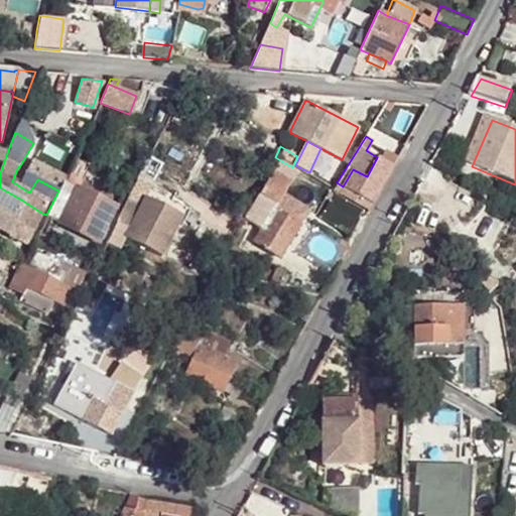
[(393,166),(399,155),(383,146),(377,157),(393,166)]
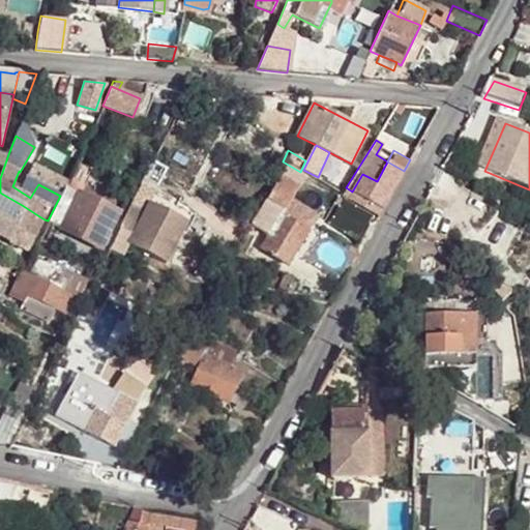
[(404,171),(387,162),(377,181),(362,174),(352,192),(384,209),(404,171)]
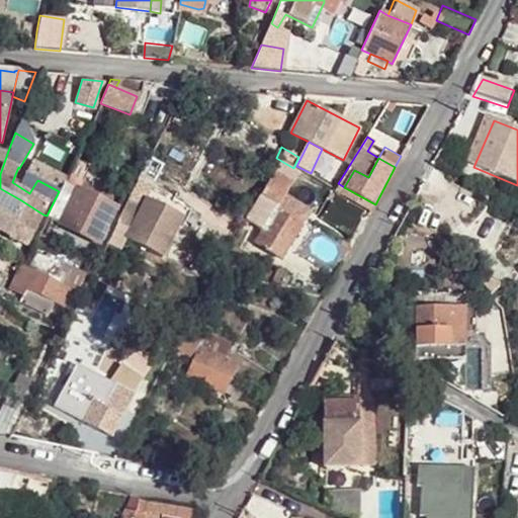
[(282,162),(276,172),(287,182),(295,170),(282,162)]
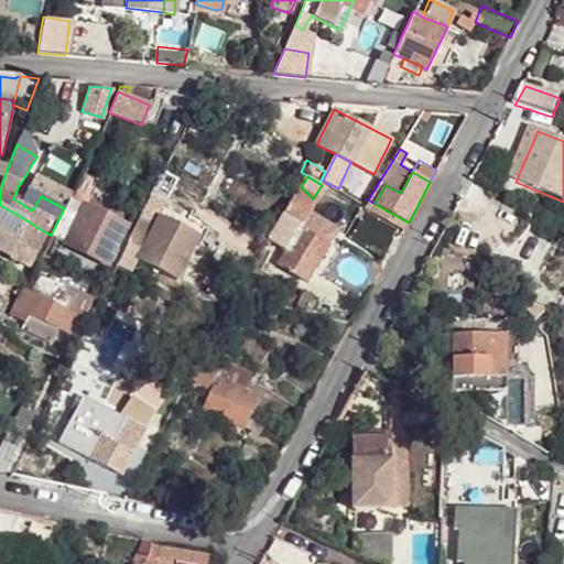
[(85,191),(75,186),(67,201),(79,206),(85,191)]
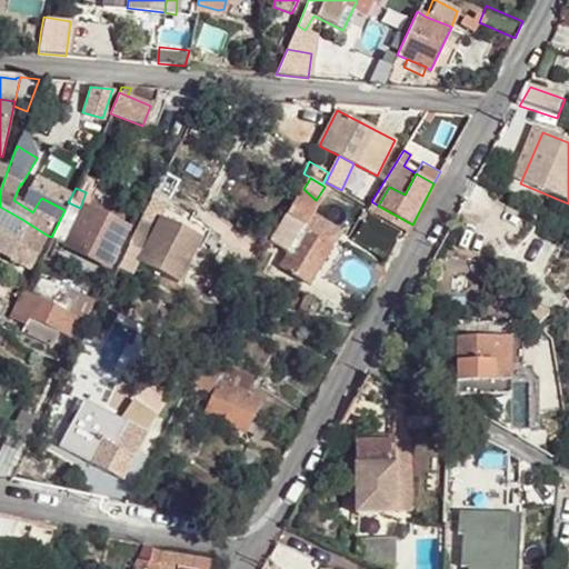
[(270,240),(287,250),(299,229),(308,235),(315,225),(316,221),(311,218),(320,202),(316,200),(303,189),(287,215),(286,215),(270,240)]
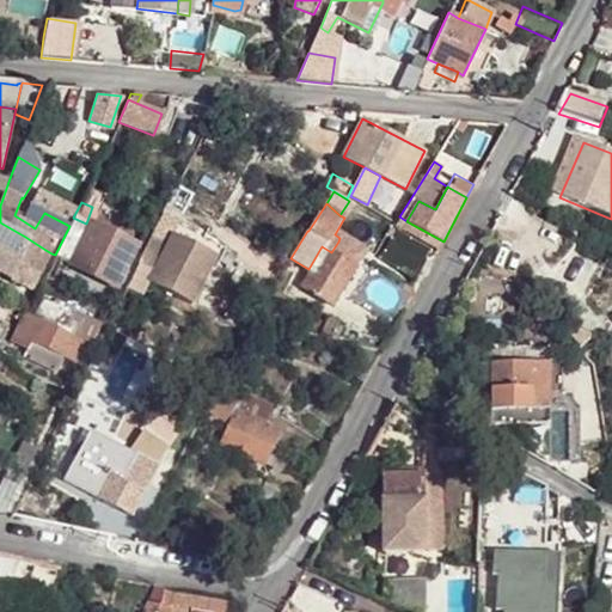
[(87,224),(136,245),(142,233),(93,212),(87,224)]
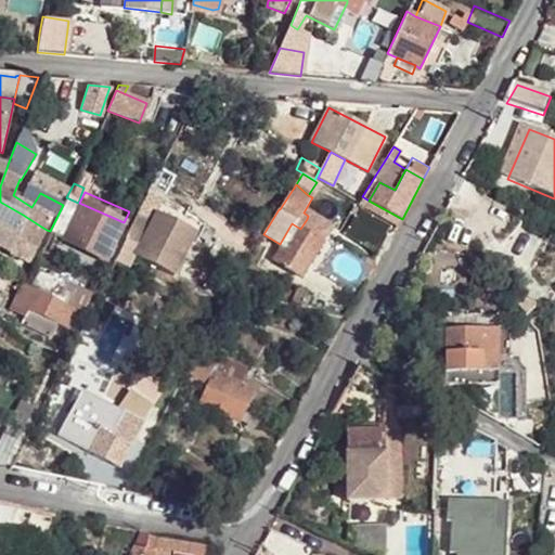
[(147,193),(136,218),(147,222),(151,223),(156,215),(163,203),(147,193)]
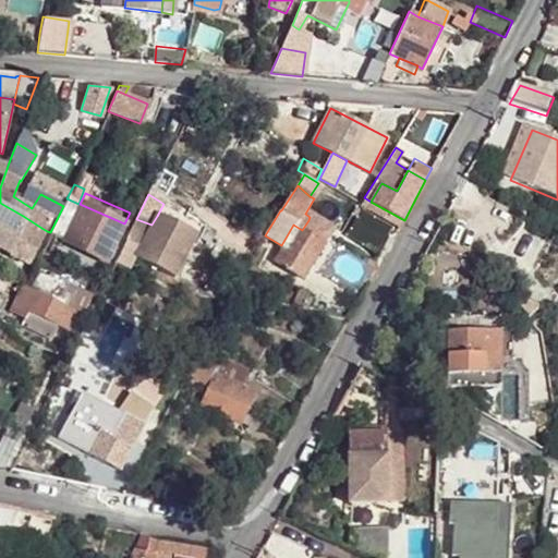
[(400,229),(404,220),(371,202),(364,197),(359,206),(400,229)]
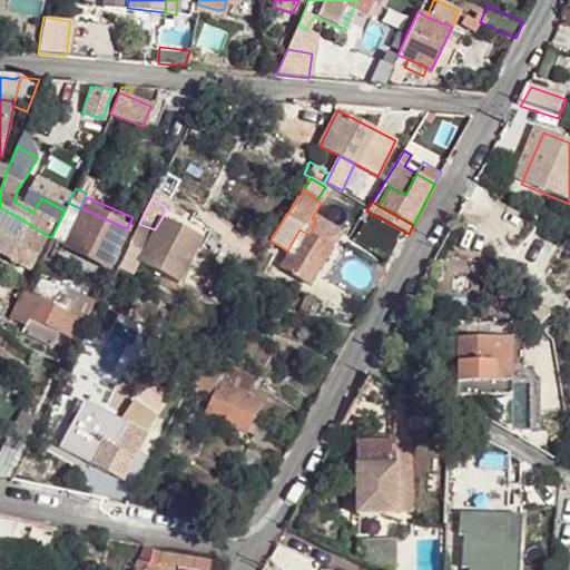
[(51,237),(65,245),(81,208),(80,208),(68,203),(65,210),(51,237)]
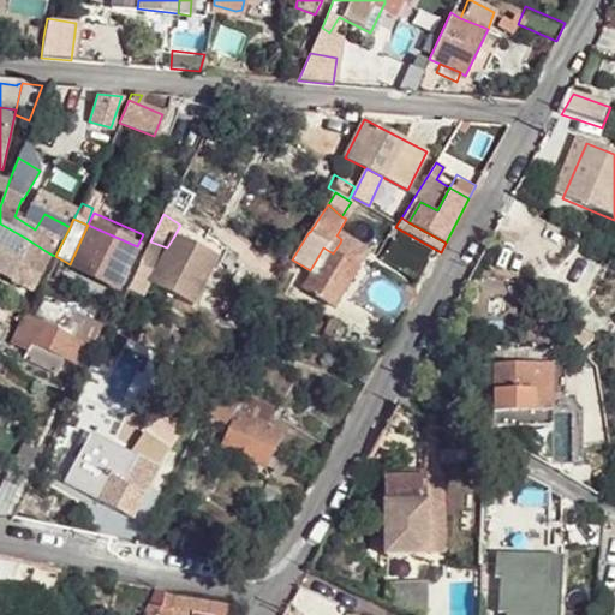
[(25,238),(0,224),(0,272),(9,276),(15,264),(25,238)]
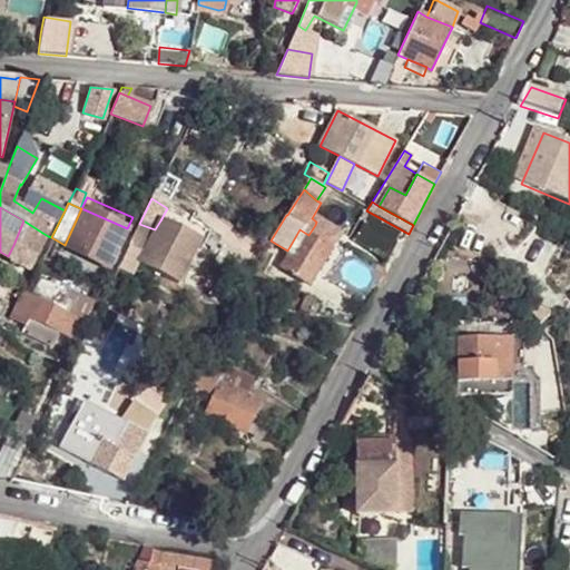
[(109,265),(127,228),(81,208),(65,245),(109,265)]
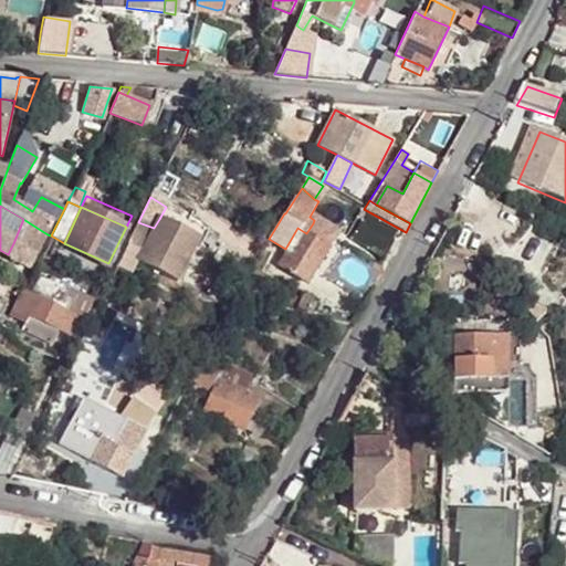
[(198,240),(205,228),(166,207),(159,219),(198,240)]
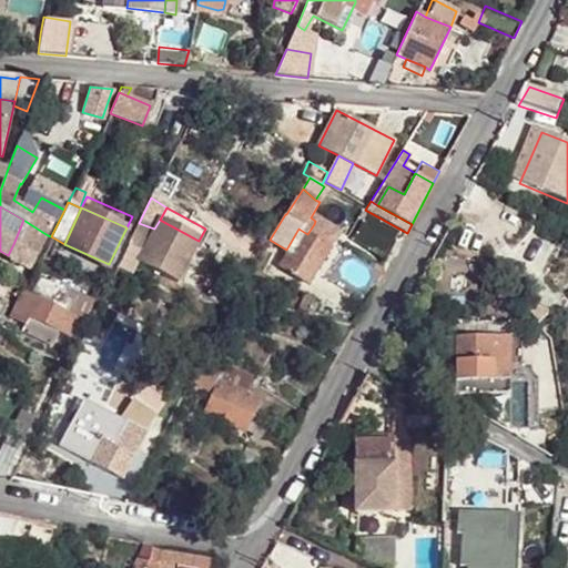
[(42,232),(23,220),(13,244),(31,253),(42,232)]
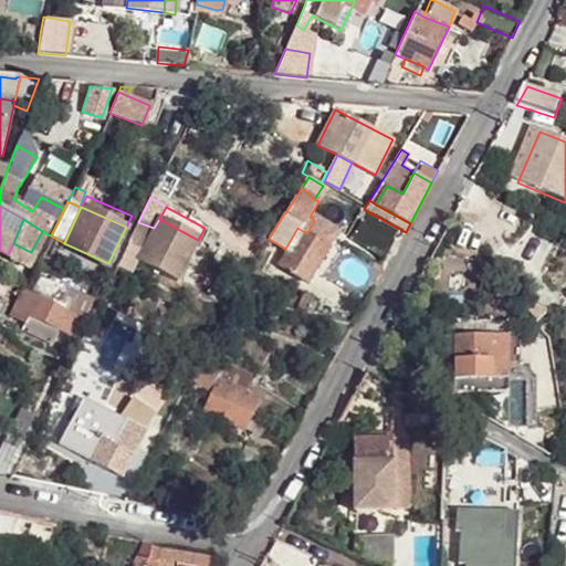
[(197,240),(198,240),(159,219),(154,228),(138,257),(177,278),(197,240)]
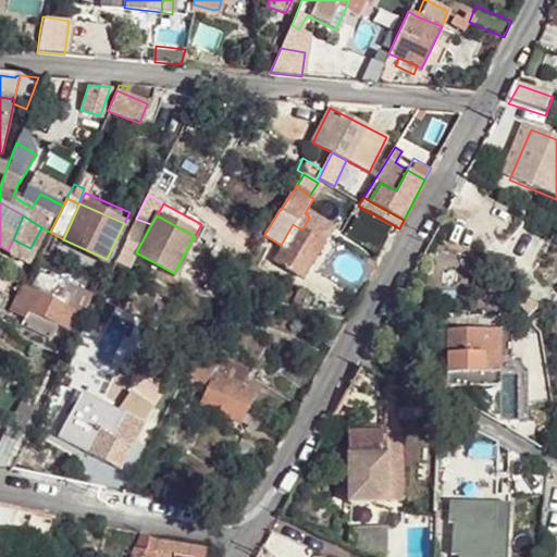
[(134,251),(148,223),(136,219),(118,258),(127,263),(134,251)]
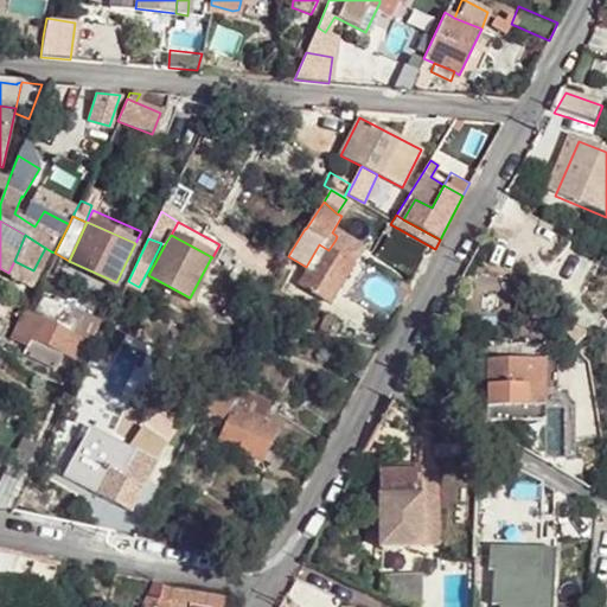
[(336,240),(328,250),(352,263),(358,253),(336,240)]
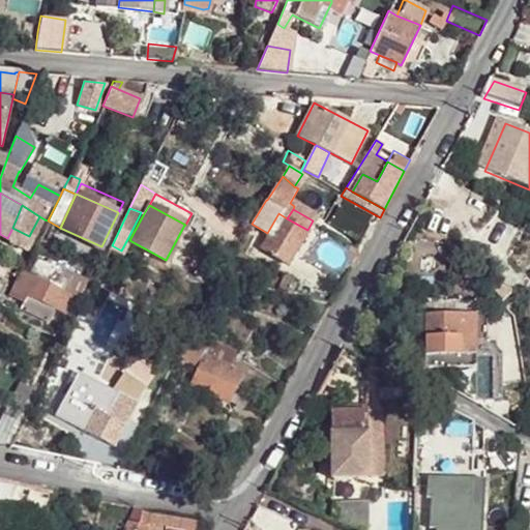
[(334,210),(323,229),(352,245),(362,227),(334,210)]
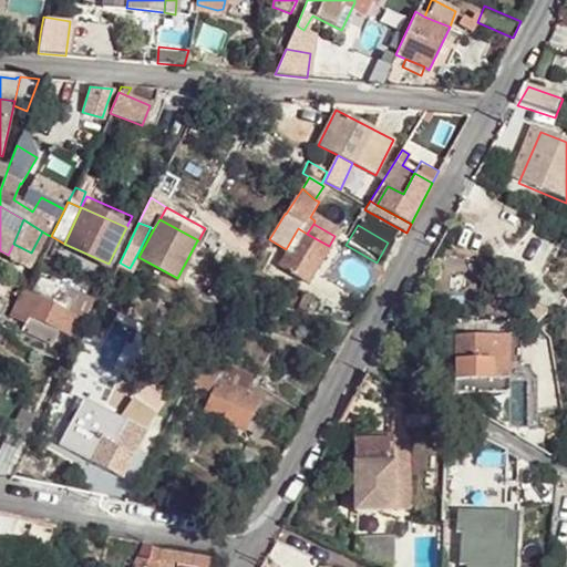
[(151,227),(136,256),(138,257),(154,228),(151,227)]
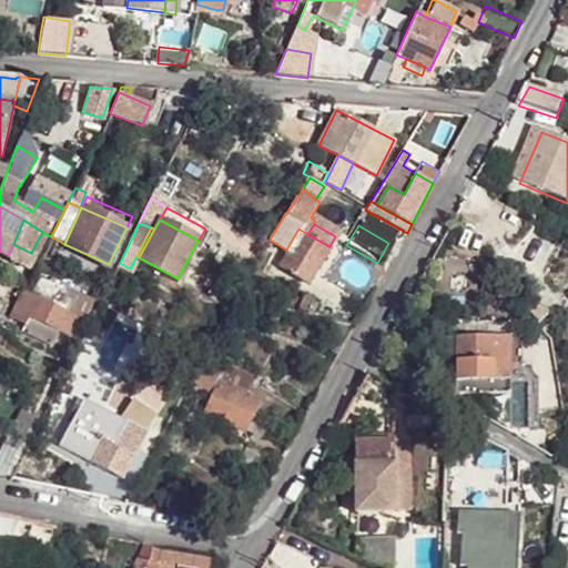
[(216,235),(205,229),(199,241),(198,241),(210,249),(216,235)]
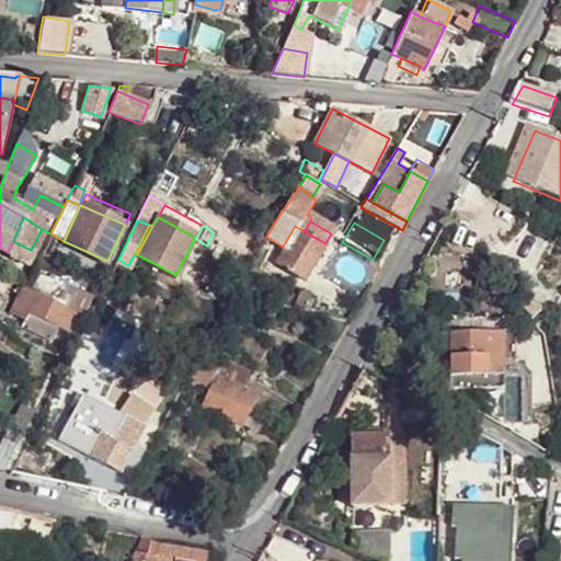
[(274,261),(305,278),(325,243),(304,231),(295,226),(283,247),(274,261)]
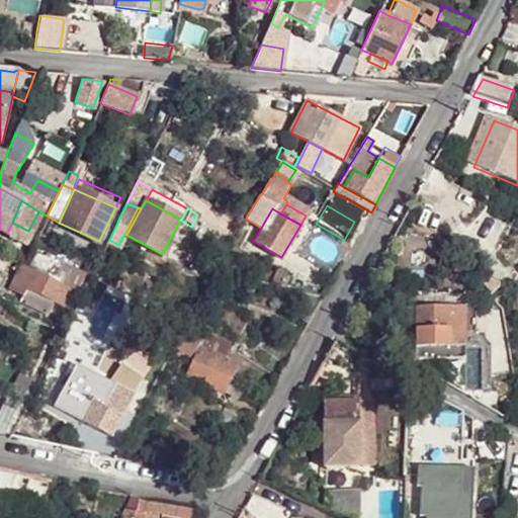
[(12,223),(7,233),(28,244),(44,214),(38,211),(28,231),(12,223)]
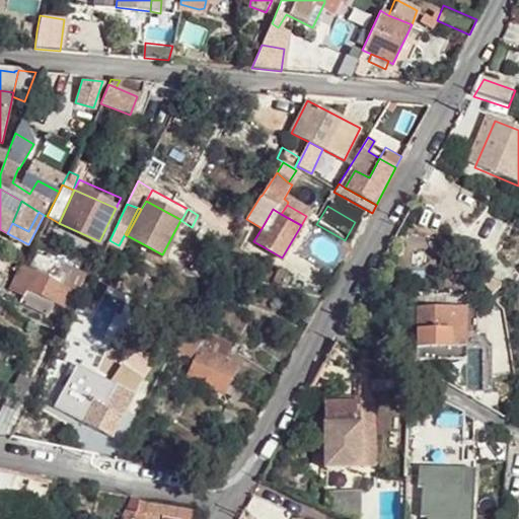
[(32,273),(22,266),(1,256),(0,256),(0,266),(17,274),(10,290),(22,296),(32,273)]
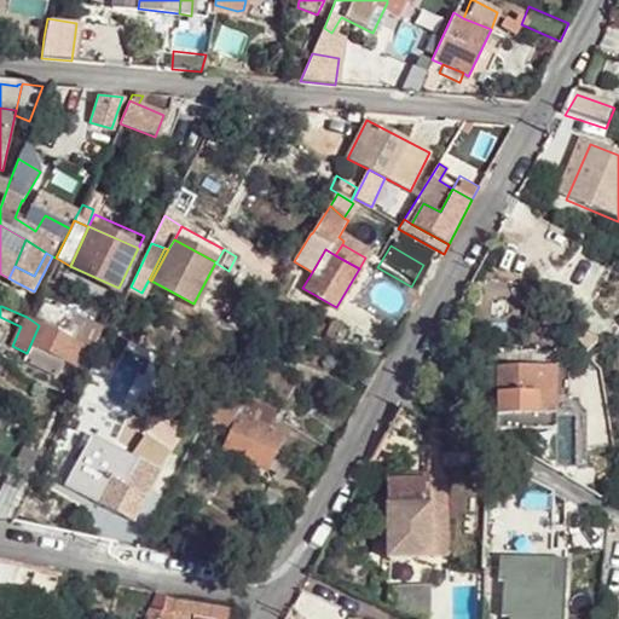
[(97,330),(64,314),(56,333),(88,347),(97,330)]
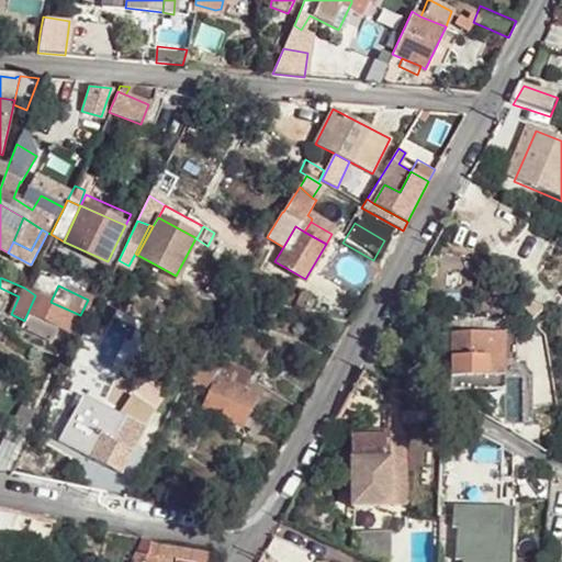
[(316,298),(303,290),(295,304),(308,312),(316,298)]
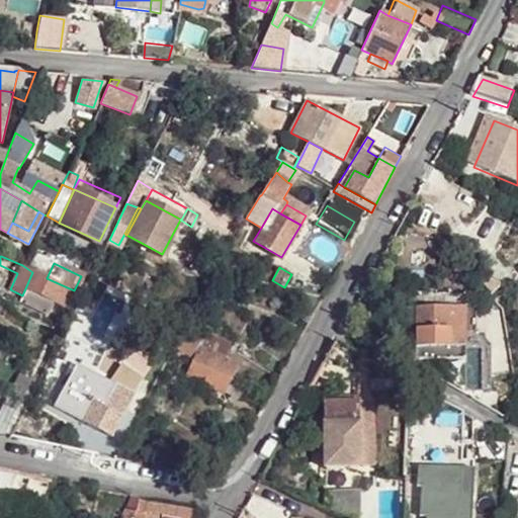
[(19,300),(47,316),(54,300),(39,294),(47,278),(32,272),(22,295),(19,300)]
